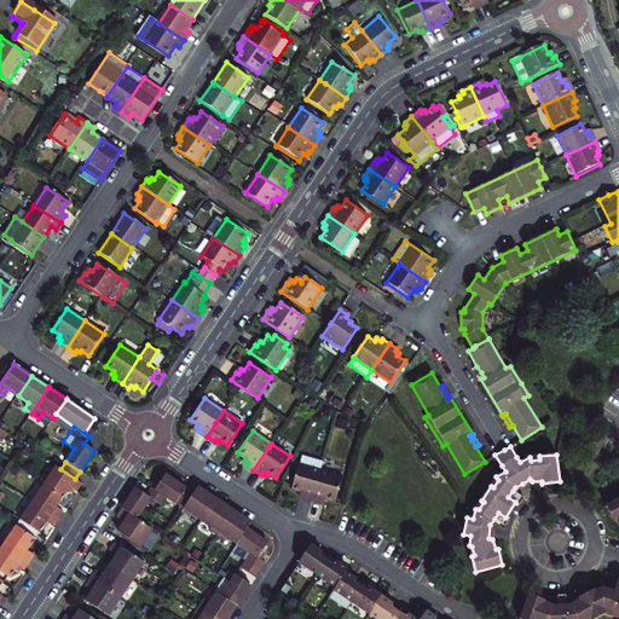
[(301,491),(301,493),(304,493),(304,497),(312,499),(322,469),(300,463),(291,487),(301,491)]
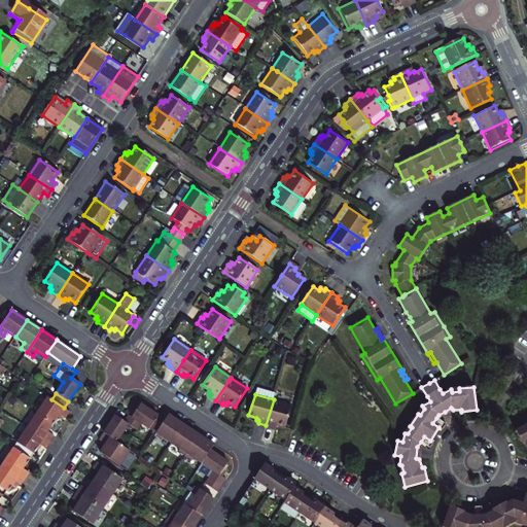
[(51,399),(47,396),(37,412),(54,423),(60,415),(65,418),(70,412),(64,408),(51,399)]
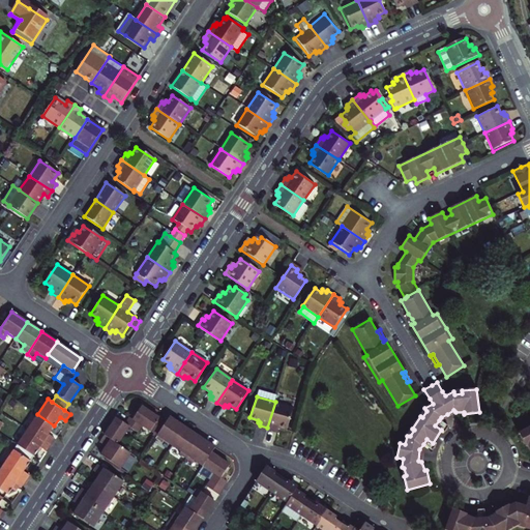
[(275,402),(267,428),(274,430),(275,428),(278,429),(280,427),(287,429),(293,407),(275,402)]
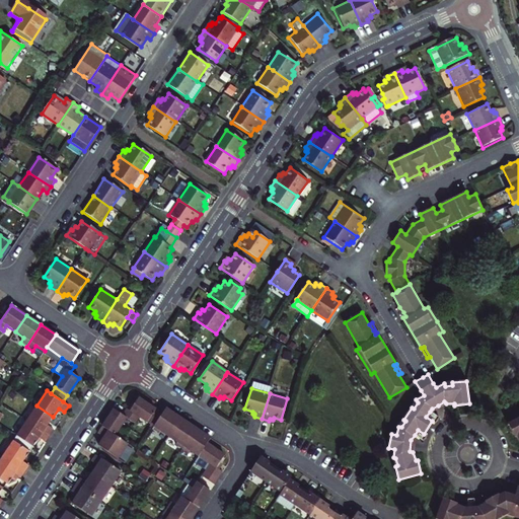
[(138,398),(130,411),(139,418),(153,427),(162,415),(138,398)]
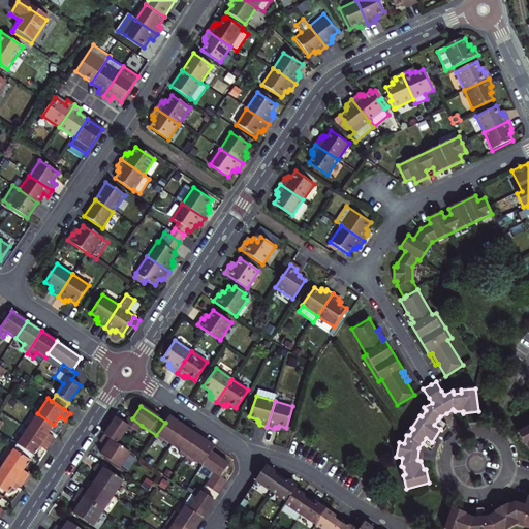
[(455,411),(453,409),(446,413),(440,416),(438,419),(441,422),(444,417),(447,415),(455,411)]
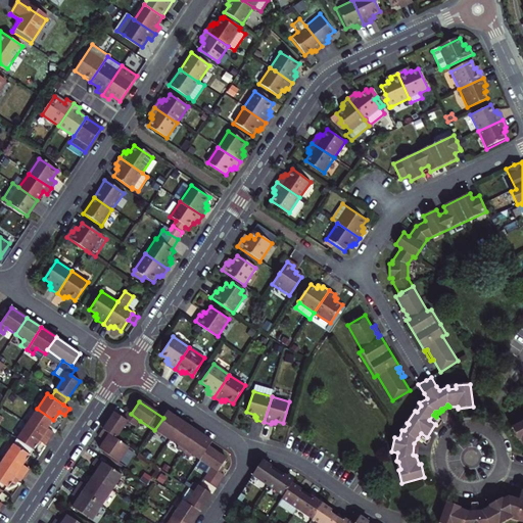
[(37,409),(27,424),(49,438),(53,432),(47,429),(53,420),(37,409)]
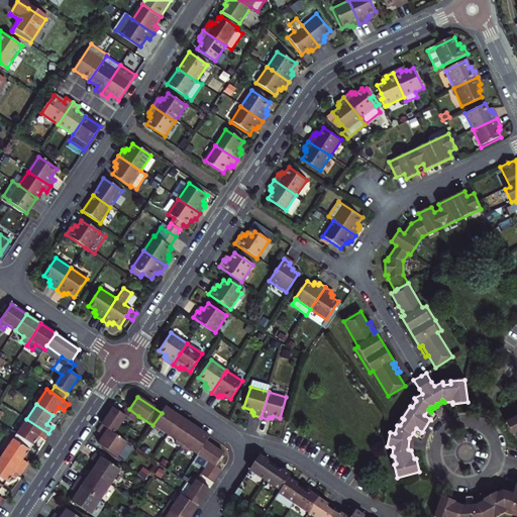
[(101,425),(114,434),(125,417),(134,423),(138,416),(129,409),(125,408),(121,414),(112,408),(101,425)]
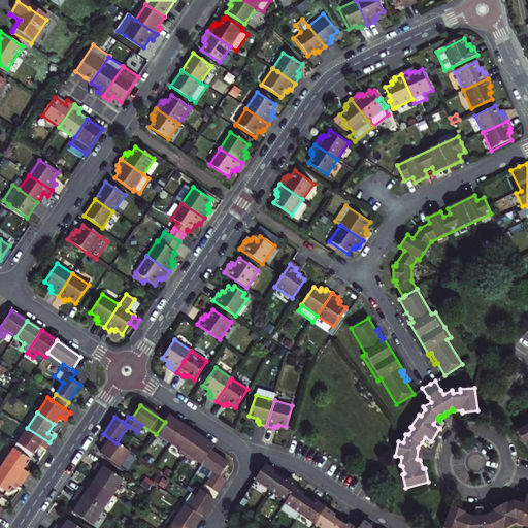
[(163,438),(172,444),(184,427),(168,417),(165,422),(156,434),(155,436),(162,440),(163,438)]
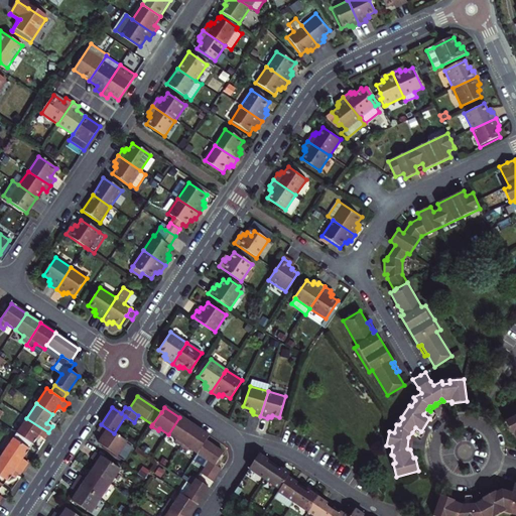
[(430,411),(427,409),(423,414),(429,418),(433,421),(437,416),(430,411)]
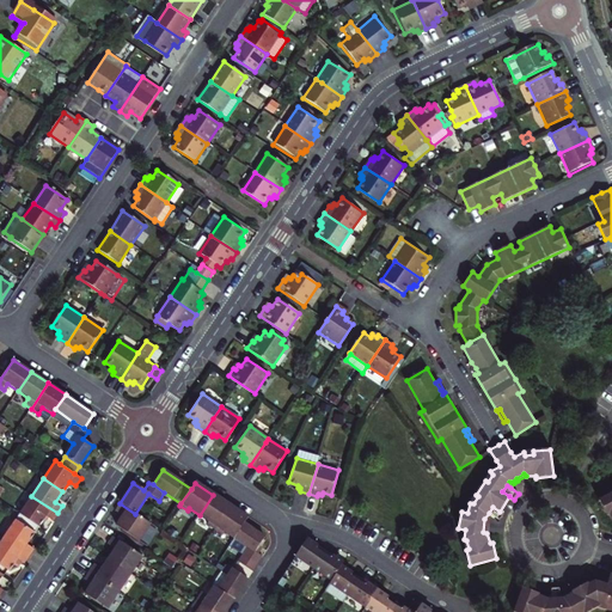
[(611,493),(599,500),(607,515),(610,515),(611,519),(611,493)]
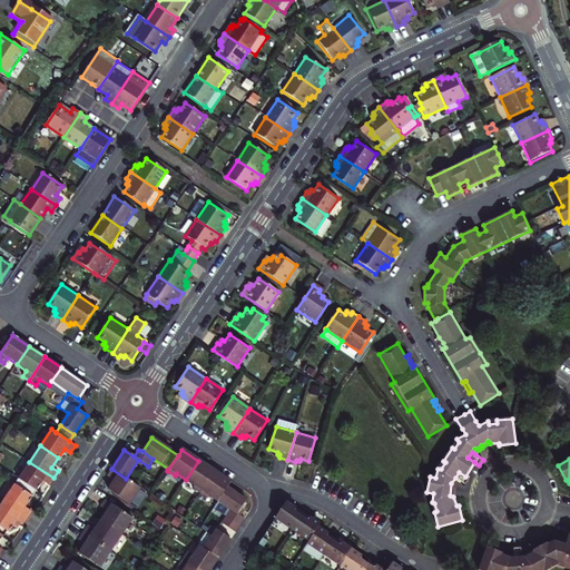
[(200,493),(215,472),(198,461),(186,480),(195,485),(193,489),(200,493)]
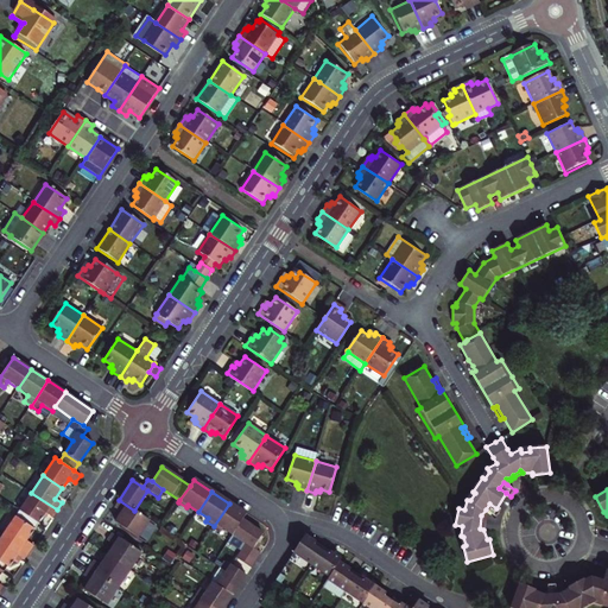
[(31,493),(19,511),(38,524),(45,513),(52,518),(57,510),(31,493)]
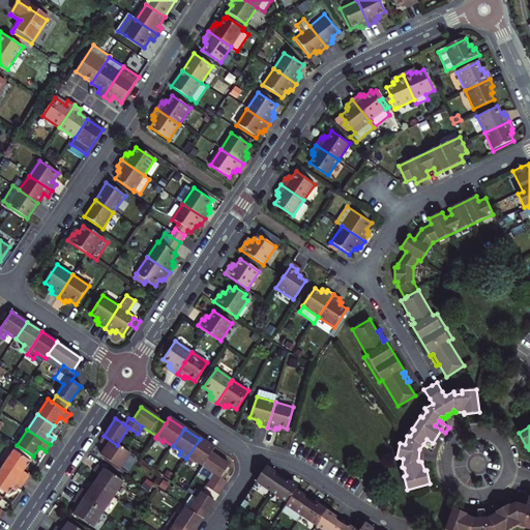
[(117,445),(104,436),(99,443),(106,447),(99,455),(120,469),(129,453),(117,445)]
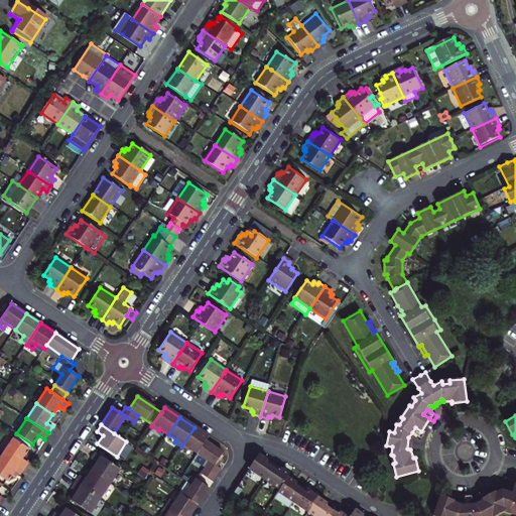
[(198,455),(206,442),(210,437),(195,427),(181,446),(187,450),(189,448),(198,455)]
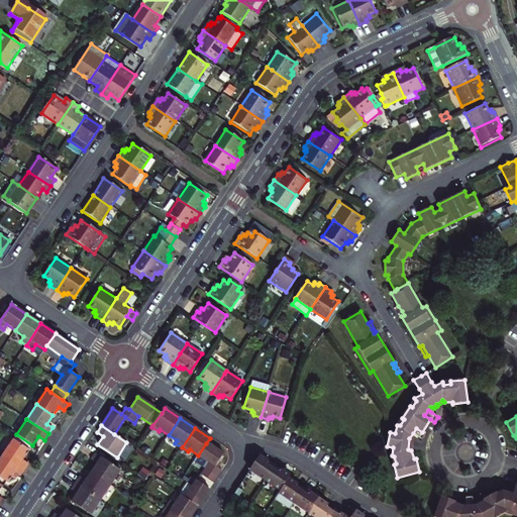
[(425,434),(422,432),(416,428),(413,433),(416,435),(422,439),(425,434)]
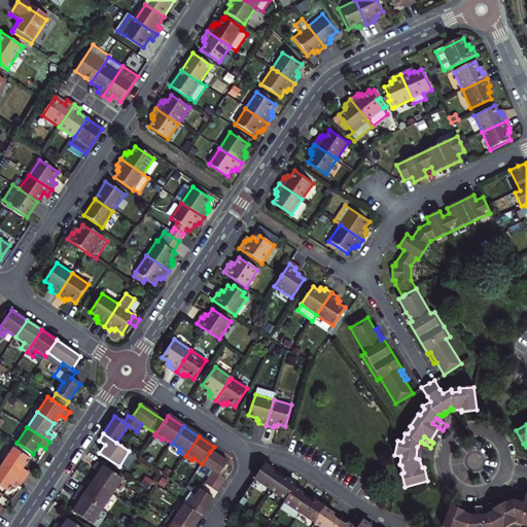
[(424,444),(421,442),(417,447),(416,458),(419,459),(421,448),(424,444)]
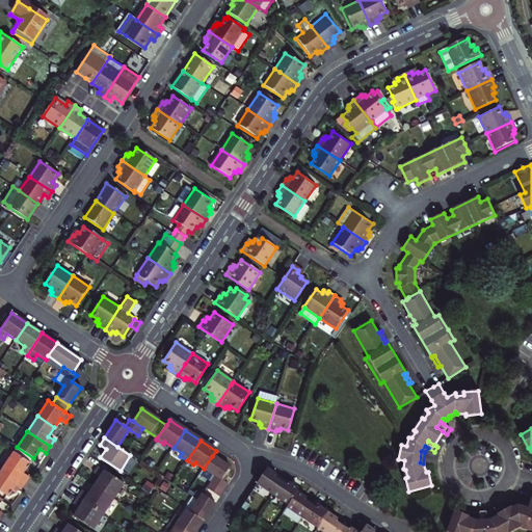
[(2,469),(25,483),(29,477),(23,474),(30,463),(14,452),(2,469)]
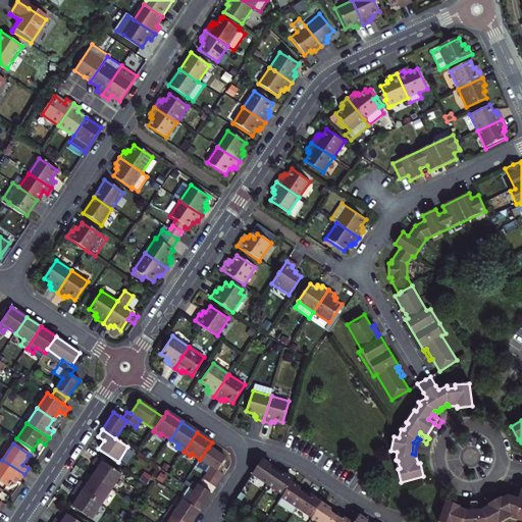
[(226,460),(208,448),(200,460),(196,467),(206,474),(219,482),(223,475),(218,472),(226,460)]
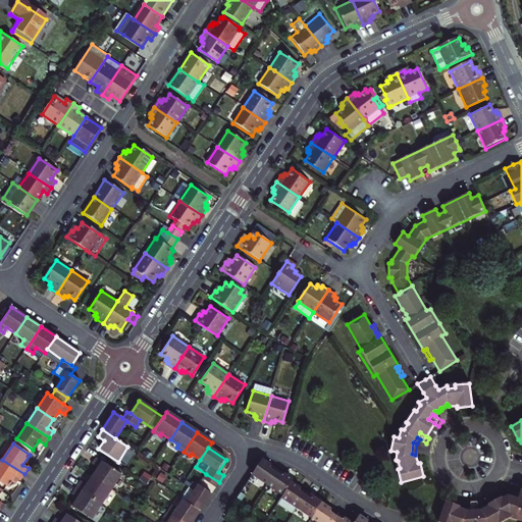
[(98,469),(92,477),(111,490),(121,475),(96,459),(92,465),(98,469)]
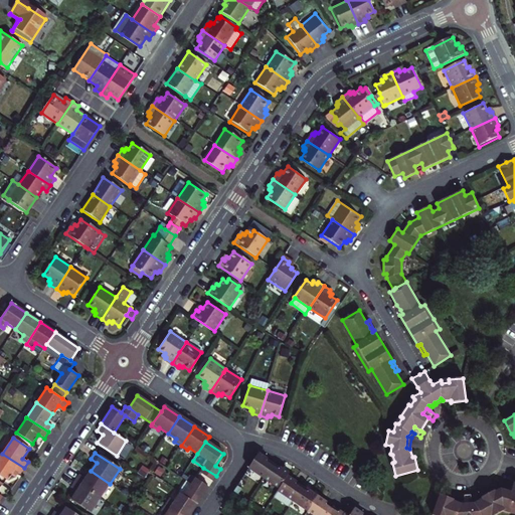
[(2,454),(0,456),(0,475),(8,481),(14,471),(19,475),(24,468),(2,454)]
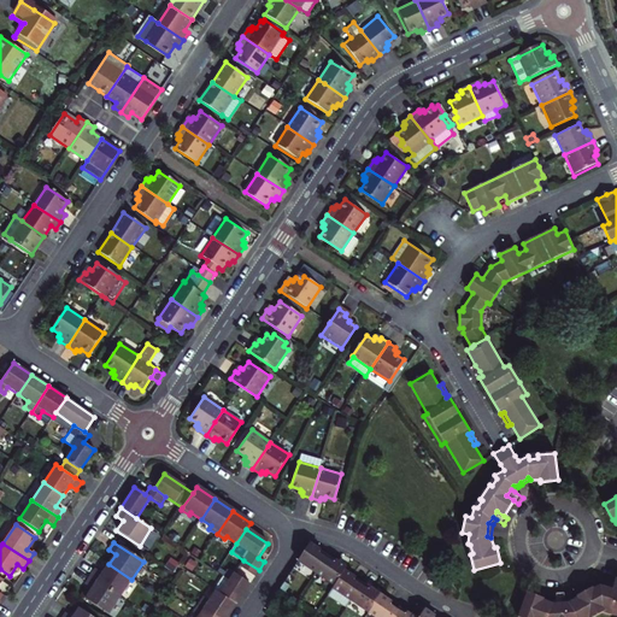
[(316,573),(325,558),(318,553),(318,548),(310,544),(298,560),(316,573)]
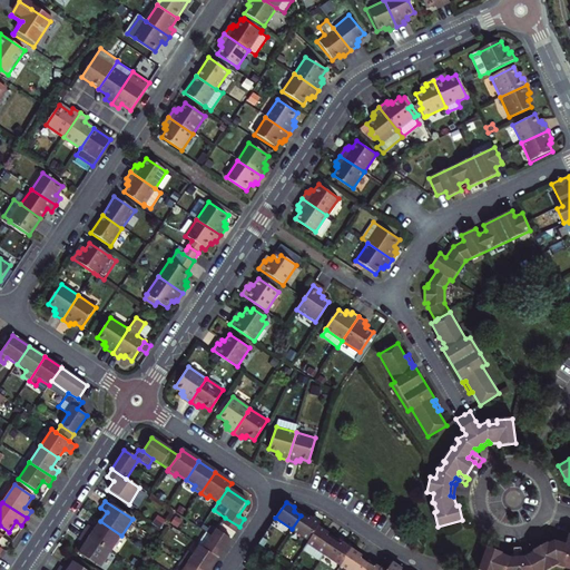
[(301,516),(292,529),(310,541),(318,527),(320,524),(312,519),(308,520),(301,516)]
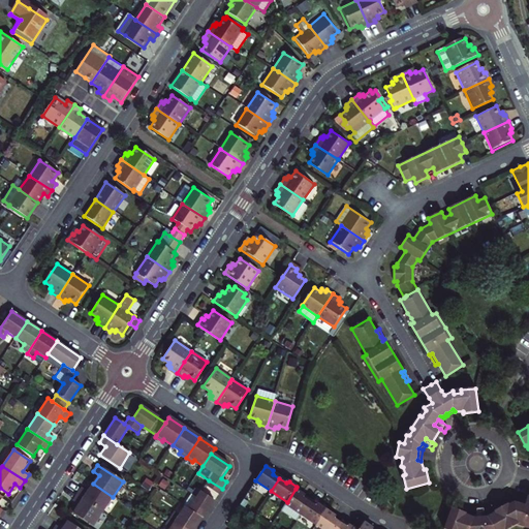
[(209,480),(206,487),(218,495),(221,491),(222,489),(209,480)]
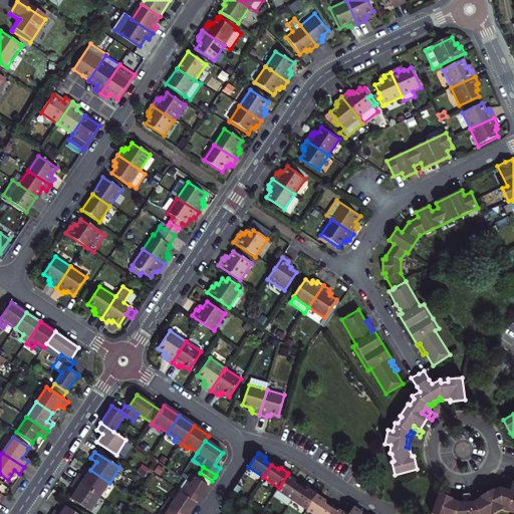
[(109,483),(90,470),(85,479),(78,474),(74,481),(99,498),(109,483)]
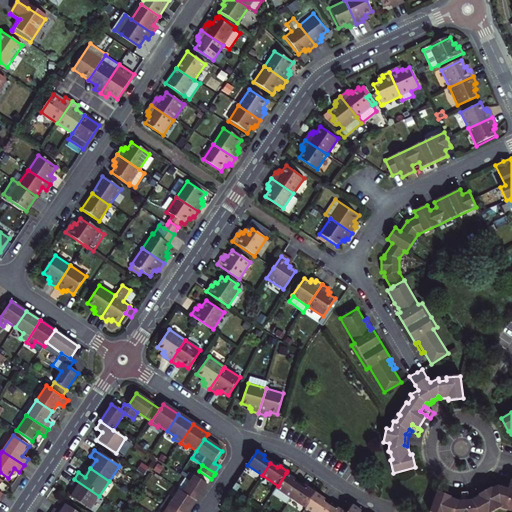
[(191,482),(195,476),(189,473),(186,479),(191,482)]
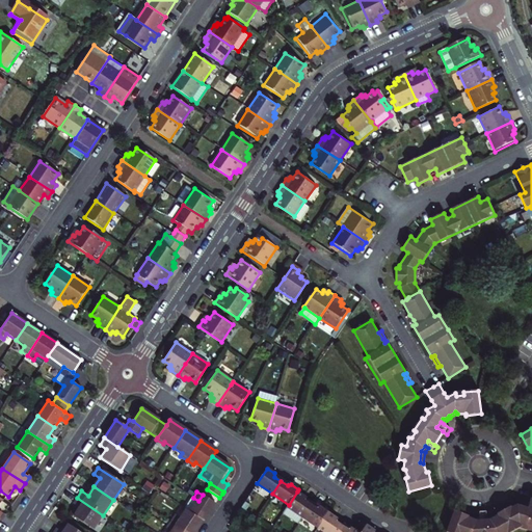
[(287,507),(302,517),(312,504),(304,500),(304,497),(297,491),(289,505),(287,507)]
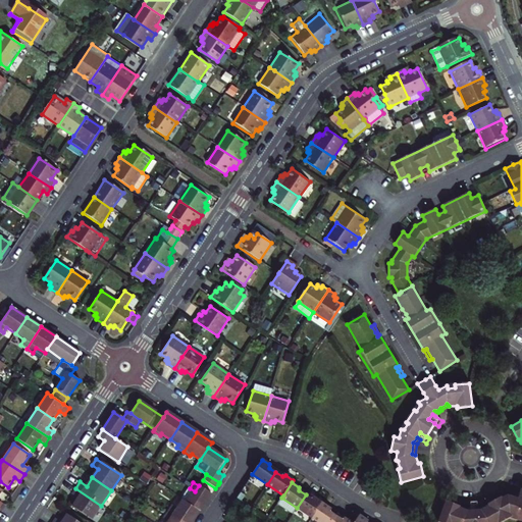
[(187,504),(200,512),(211,494),(199,485),(195,491),(187,504)]
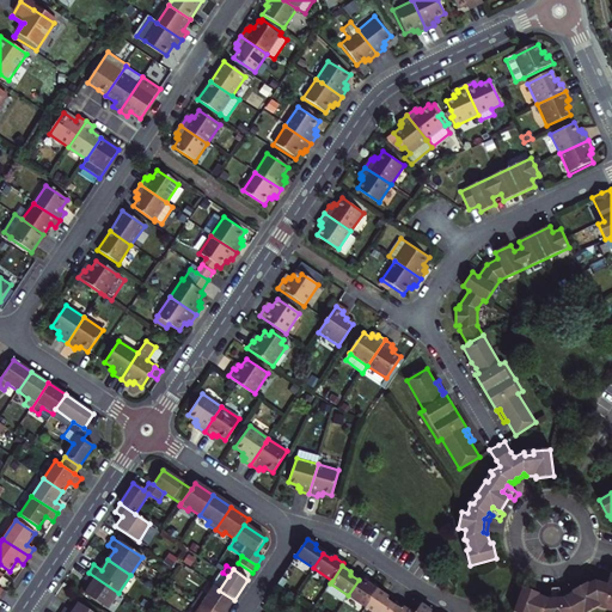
[(118,593),(89,573),(84,580),(91,585),(85,594),(106,610),(118,593)]
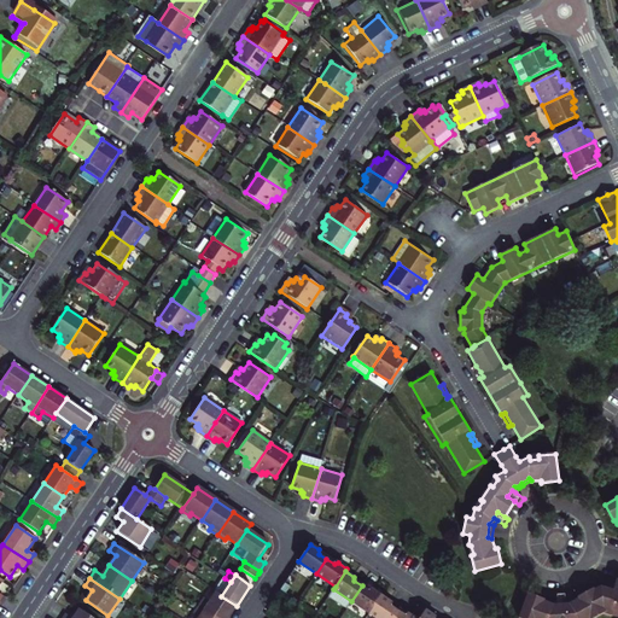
[(221,596),(231,582),(225,578),(215,592),(216,593),(221,596)]
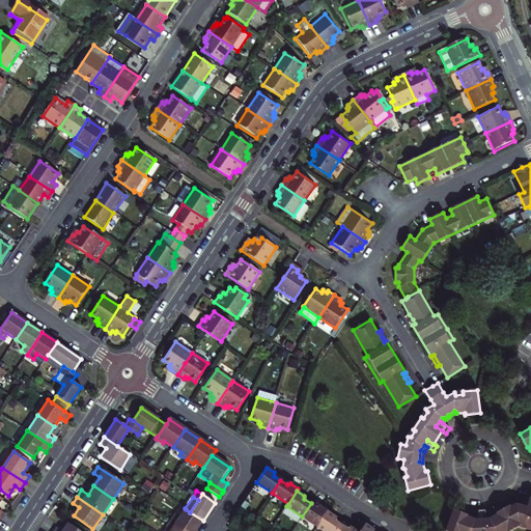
[(530,498),(527,507),(516,504),(510,507),(509,506),(496,513),(497,514),(490,518),(482,519),(482,513),(486,513),(486,509),(478,509),(478,519),(474,519),(468,516),(468,514),(453,509),(445,530),(510,530),(519,527),(526,530),(527,526),(530,527),(530,498)]
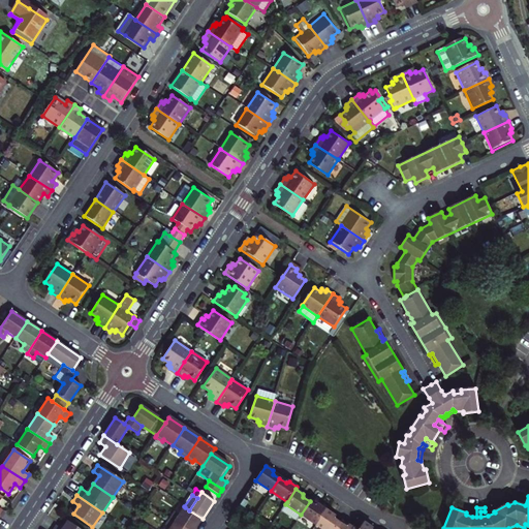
[(301,515),(316,525),(327,509),(319,505),(316,506),(310,501),(301,515)]
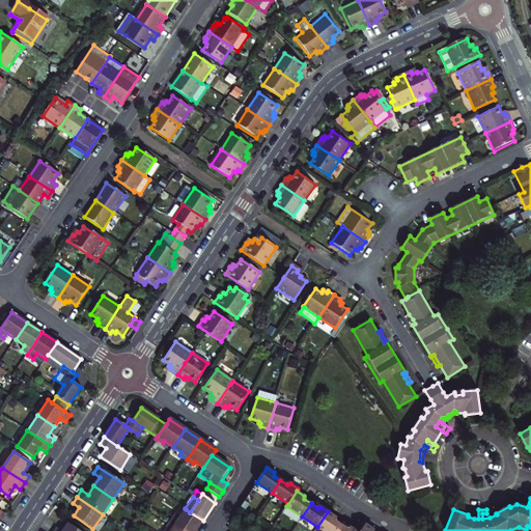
[(195,530),(203,521),(190,512),(186,509),(180,518),(175,513),(170,521),(186,530),(195,530)]
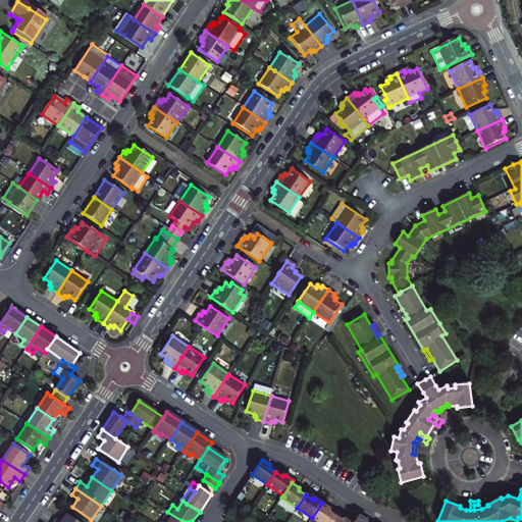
[(317,521),(331,521),(336,515),(330,511),(329,508),(322,503),(312,518),(317,521)]
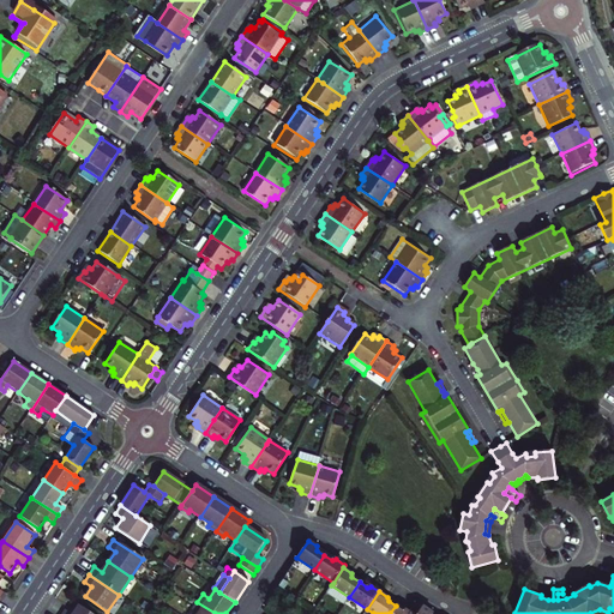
[(197,613),(215,613),(197,602),(192,611),(197,613)]
